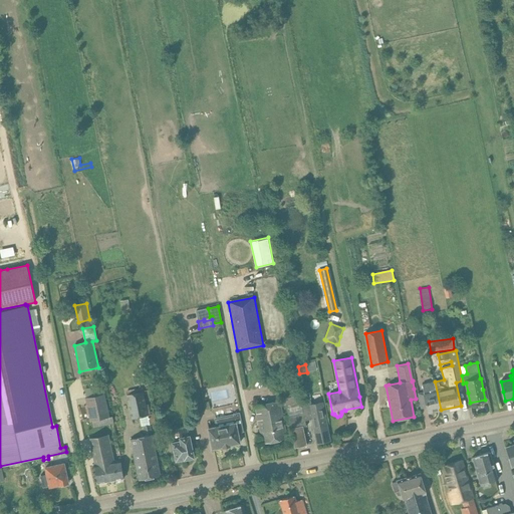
[(441,410),(435,381),(422,384),(423,389),(424,393),(418,394),(421,409),(427,408),(428,413),(441,410)]
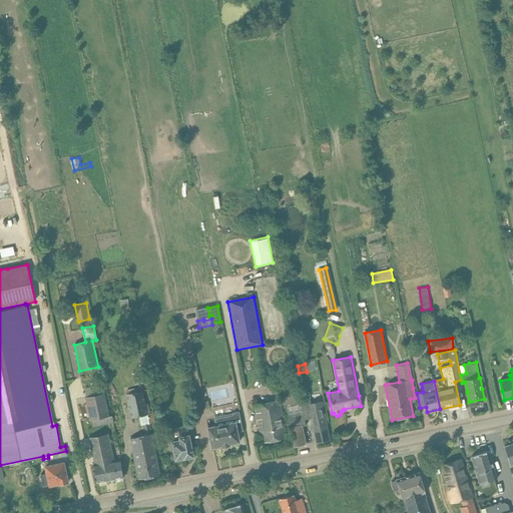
[(142,391),(126,395),(131,419),(147,415),(142,391)]
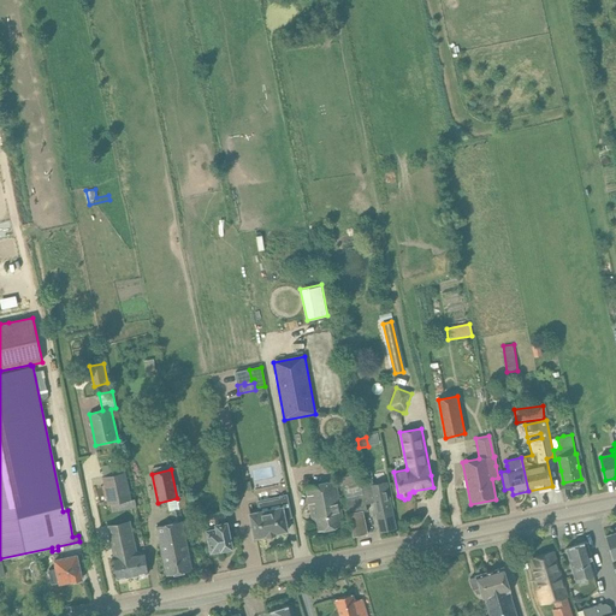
[(135,499),(131,501),(125,472),(102,477),(108,505),(122,502),(124,509),(136,507),(135,499)]
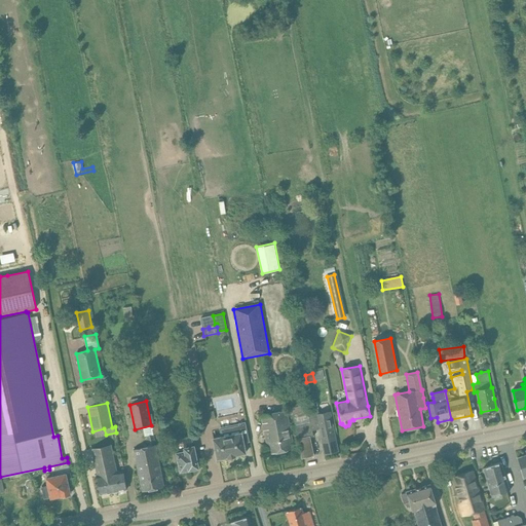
[(306,403),(291,406),(293,414),(308,411),(306,403)]
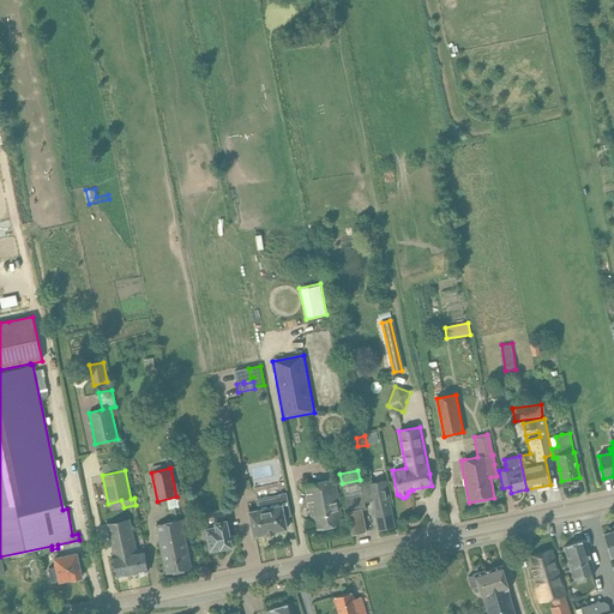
[(360,480),(342,483),(344,497),(350,523),(353,535),(366,531),(361,511),(366,510),(365,503),(363,499),(372,498),(367,470),(362,471),(363,479),(360,480)]
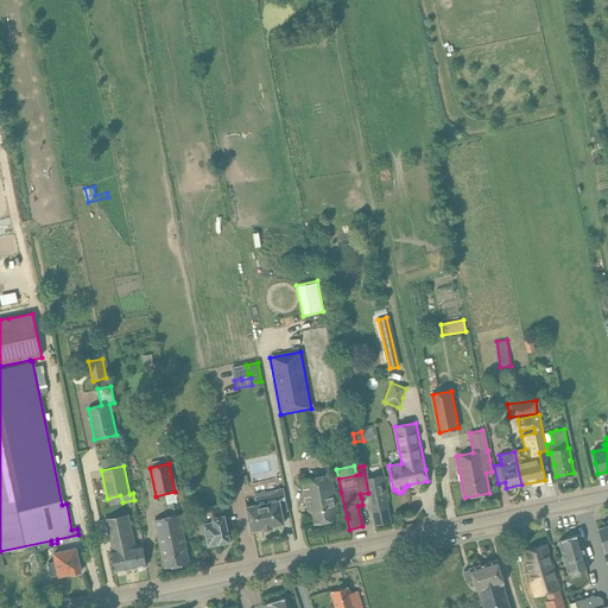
[(363,466),(368,493),(375,525),(390,521),(381,475),(368,477),(366,466),(363,466)]
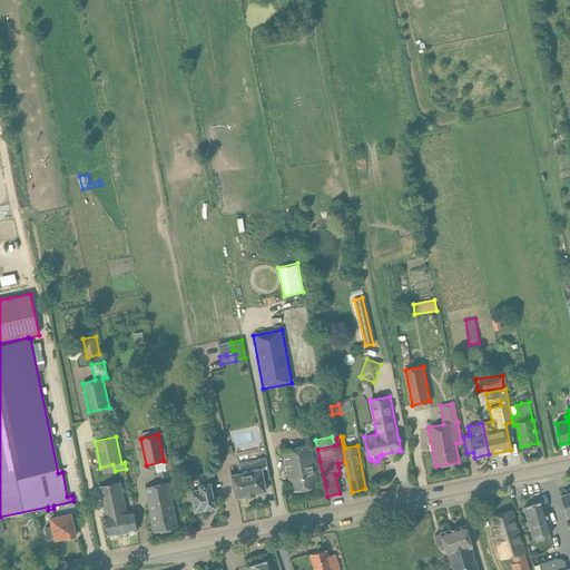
[(317,487),(316,475),(310,445),(283,450),(292,492),(317,487)]
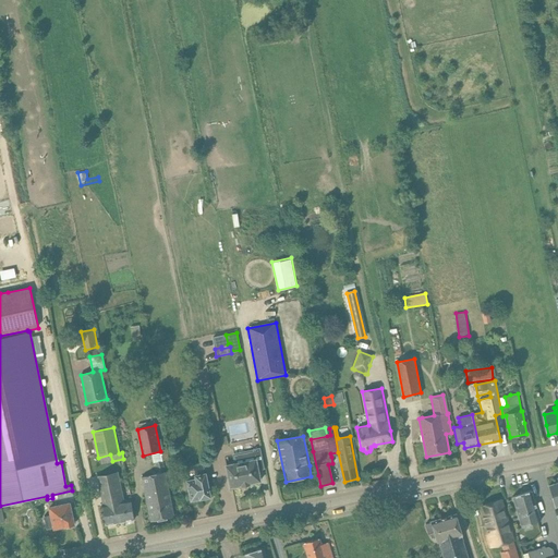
[(230,487),(261,481),(258,470),(264,469),(261,448),(253,449),(253,451),(234,456),(235,463),(226,465),(228,478),(227,478),(228,485),(230,485),(230,487)]
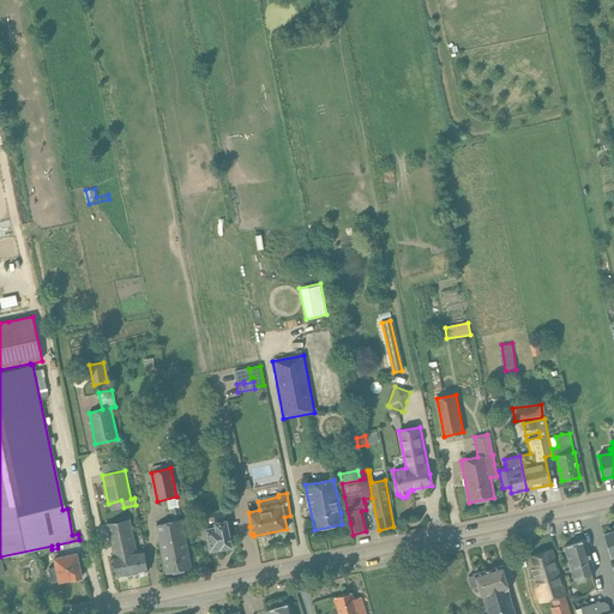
[(191,569),(188,557),(179,507),(170,510),(173,522),(156,525),(166,575),(191,569)]
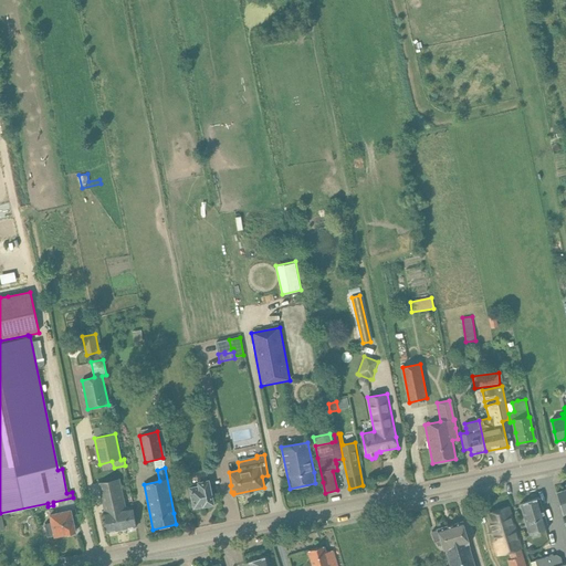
[(215,496),(213,488),(210,489),(206,470),(196,471),(199,486),(190,489),(194,507),(212,504),(211,498),(215,496)]
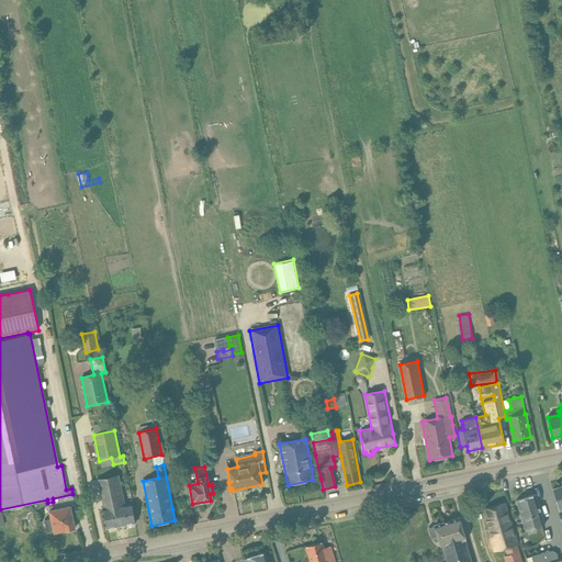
[(125,505),(119,475),(98,480),(104,508),(103,508),(107,529),(135,524),(132,504),(125,505)]
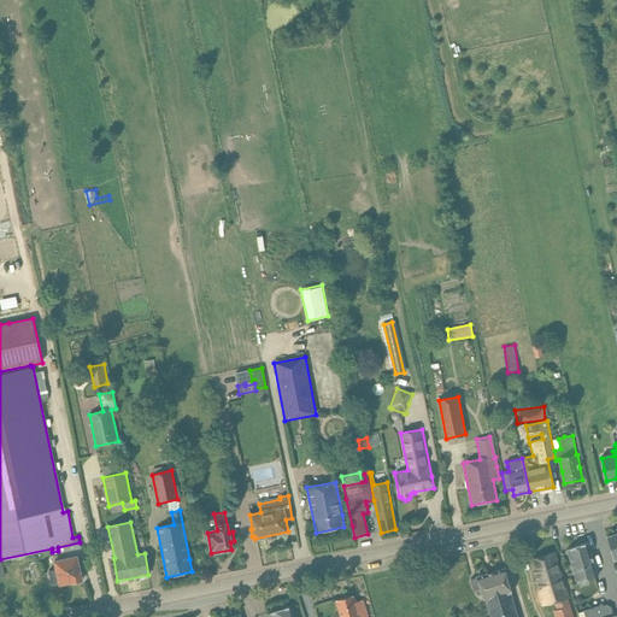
[(616,533),(606,538),(613,562),(616,559),(616,533)]
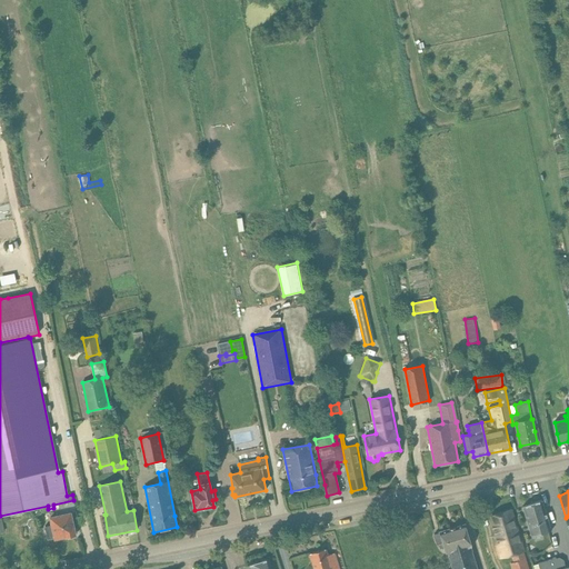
[(531,537),(551,531),(542,500),(522,507),(531,536),(531,537)]
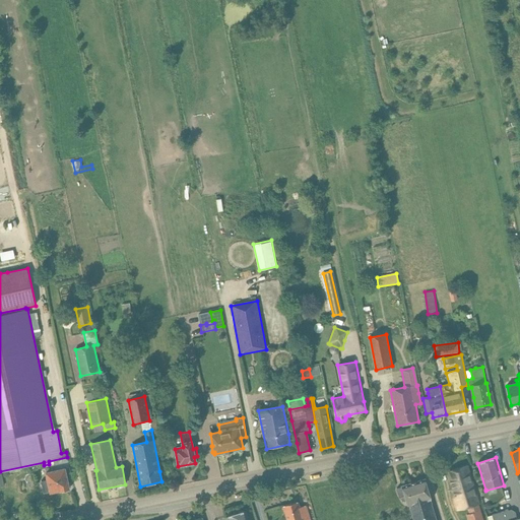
[(51,471),(49,464),(44,465),(48,479),(41,481),(44,493),(50,492),(50,493),(60,491),(57,470),(51,471)]
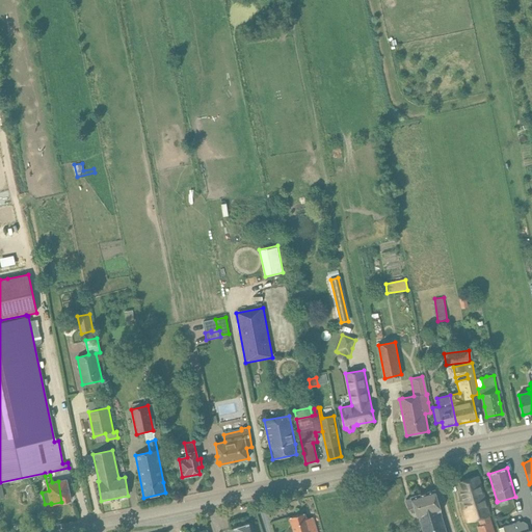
[(478,476),(457,483),(464,509),(463,510),(468,523),(479,519),(481,526),(477,527),(478,531),(494,531),(488,515),(489,515),(478,476)]
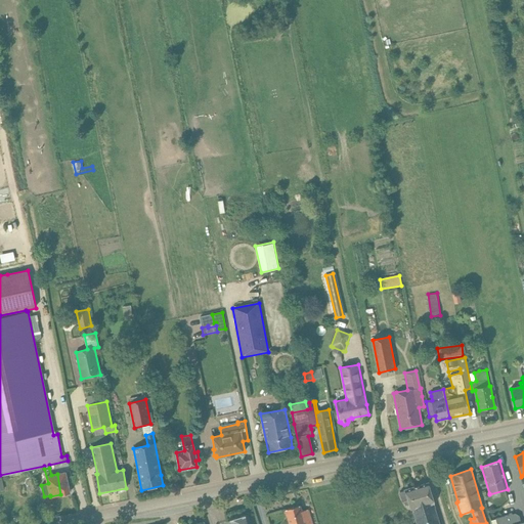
[(70,471),(57,474),(60,494),(70,492),(68,480),(72,480),(70,471)]
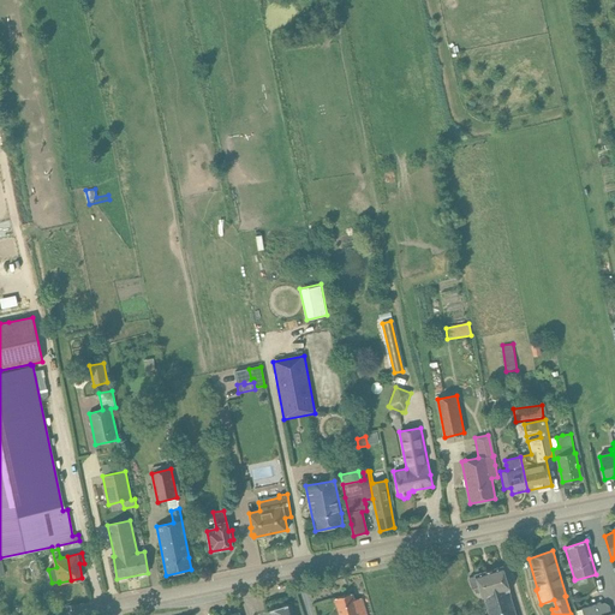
[(509,591),(506,578),(502,567),(469,577),(472,587),(479,585),(488,614),(513,614),(506,592),(509,591)]
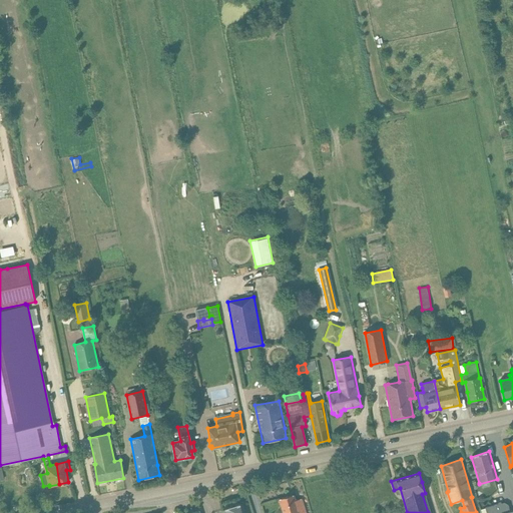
[(302,499),(295,501),(293,495),(280,499),(284,512),(305,512),(302,500),(302,499)]
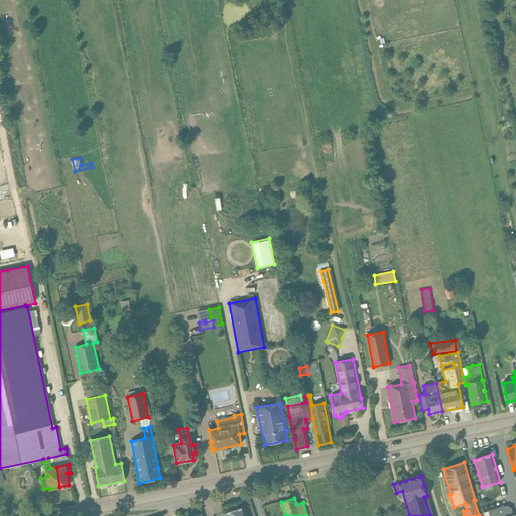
[(488,511),(488,512),(484,513),(484,515),(515,515),(515,513),(513,515),(512,511),(510,511),(510,510),(506,508),(504,508),(504,505),(501,506),(501,507),(488,511)]
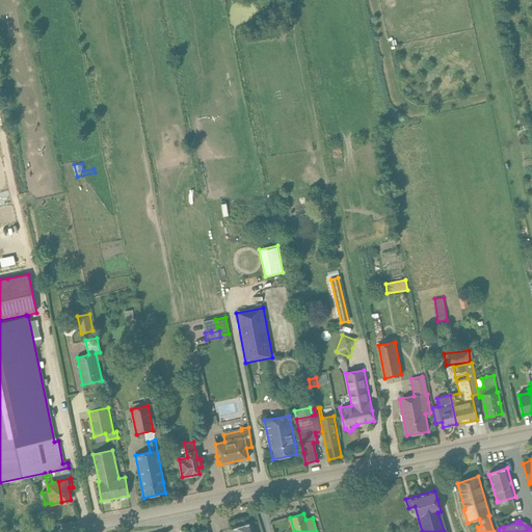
[(232,531),(254,531),(251,523),(232,529),(232,531)]
